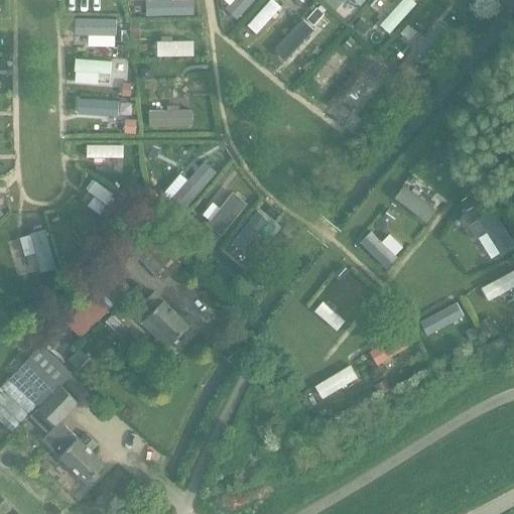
[(273,0),(269,0),(247,26),(257,34),(281,7),(273,0)]
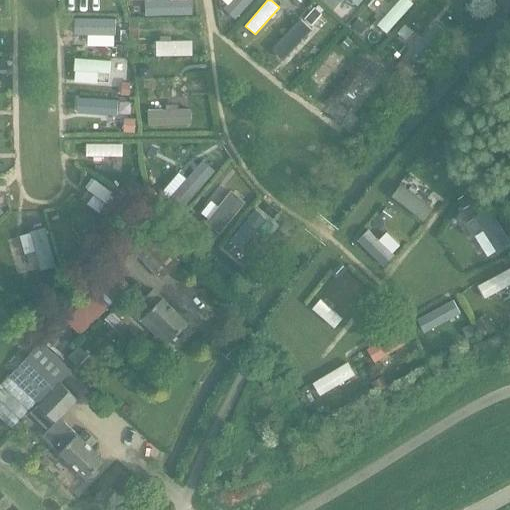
[(385,33),(414,4),(410,0),(399,0),(376,24),(385,33)]
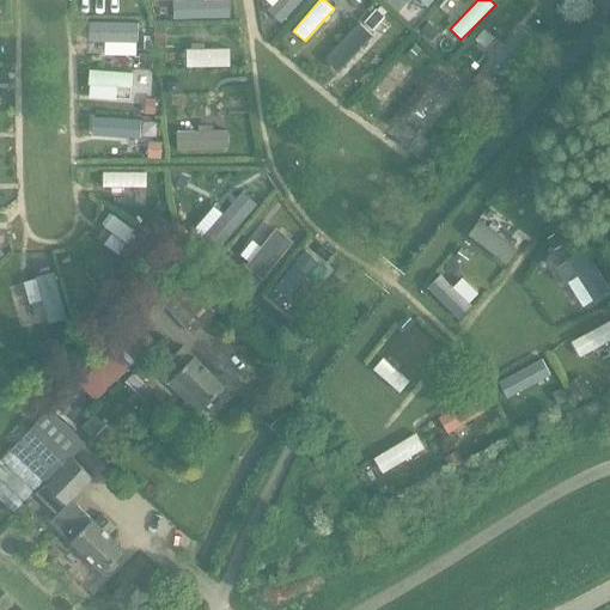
[(373,13),(363,25),(370,32),(380,20),(373,13)]
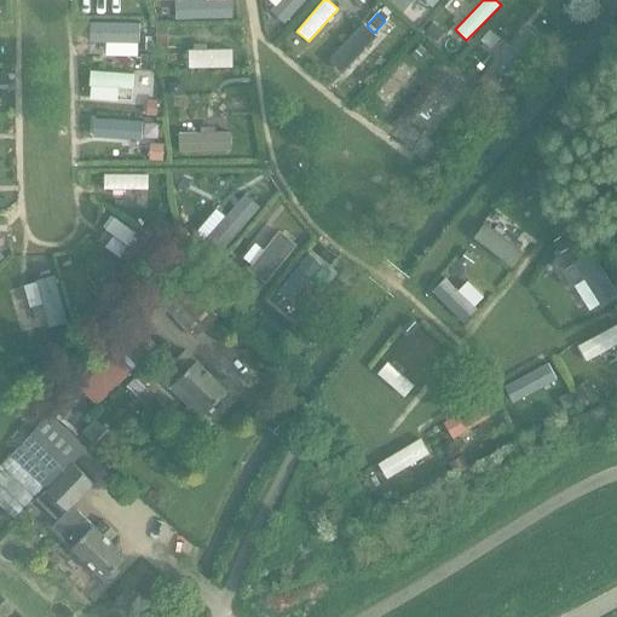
[(329,62),(344,73),(376,35),(362,23),(329,62)]
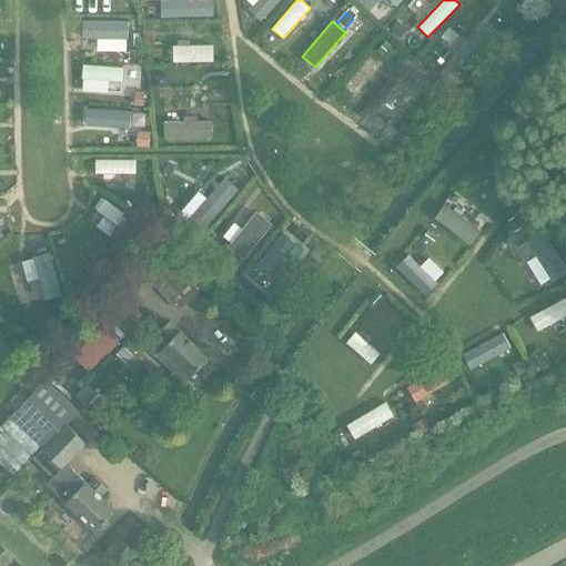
[(81,22),(80,37),(129,40),(130,26),(81,22)]
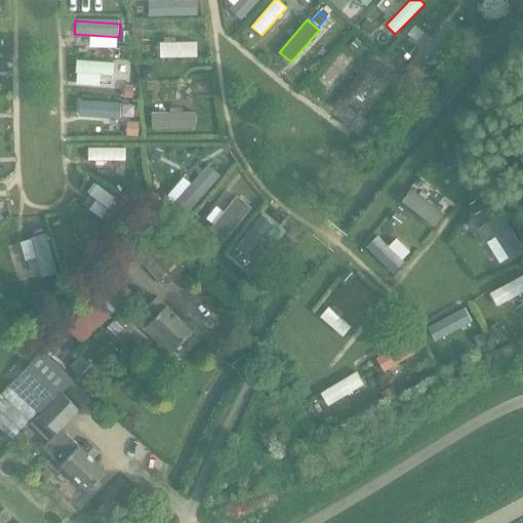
[(364,23),(358,30),(367,37),(373,30),(364,23)]
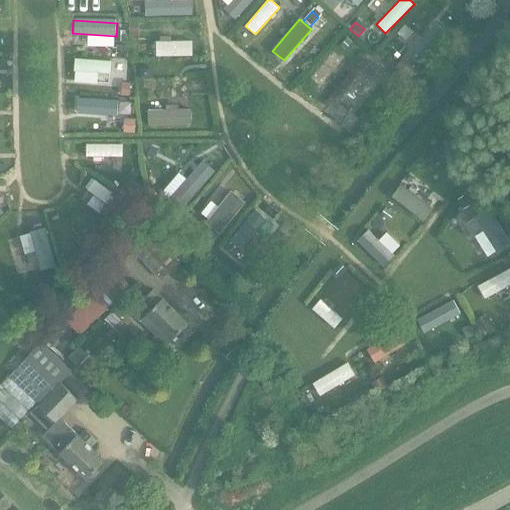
[(419,65),(446,31),(435,22),(408,56),(419,65)]
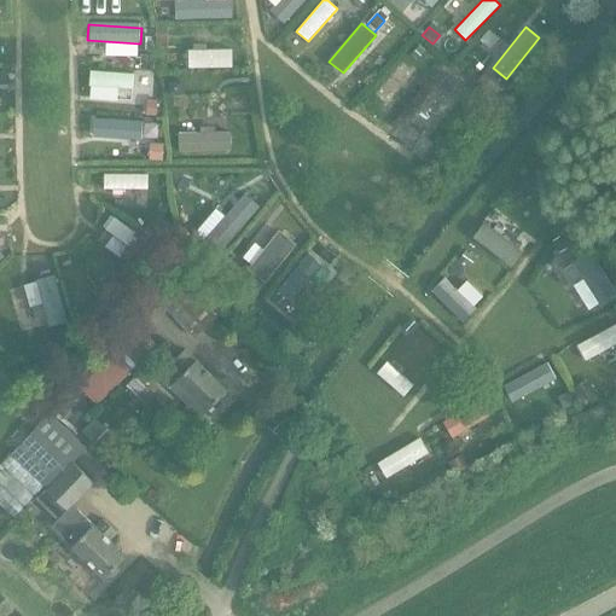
[(163,30),(154,32),(154,47),(164,47),(163,30)]
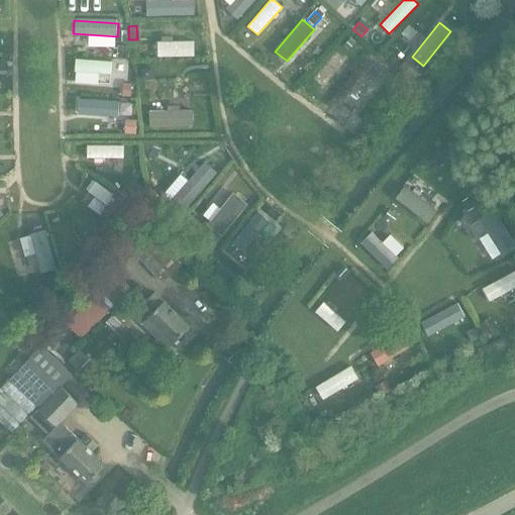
[(195,57),(195,40),(158,40),(158,57),(195,57)]
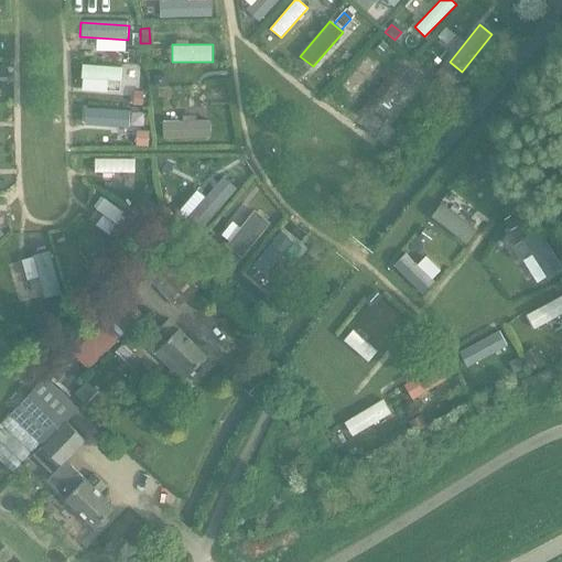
[(342,88),(354,97),(377,65),(366,56),(342,88)]
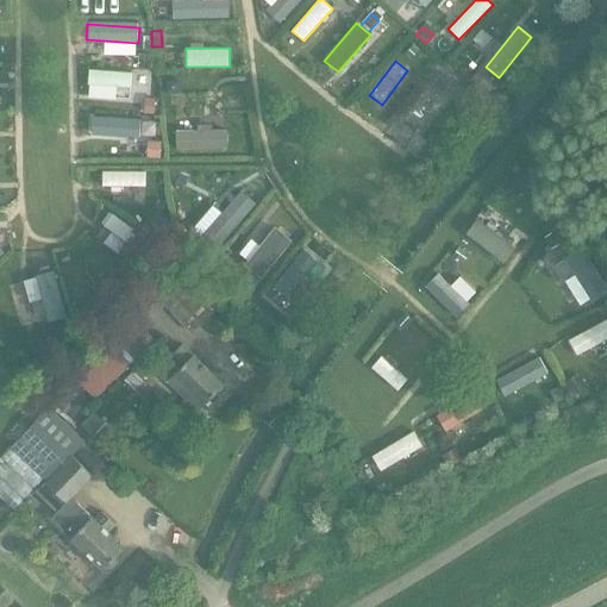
[(87,70),(86,86),(144,89),(144,74),(87,70)]
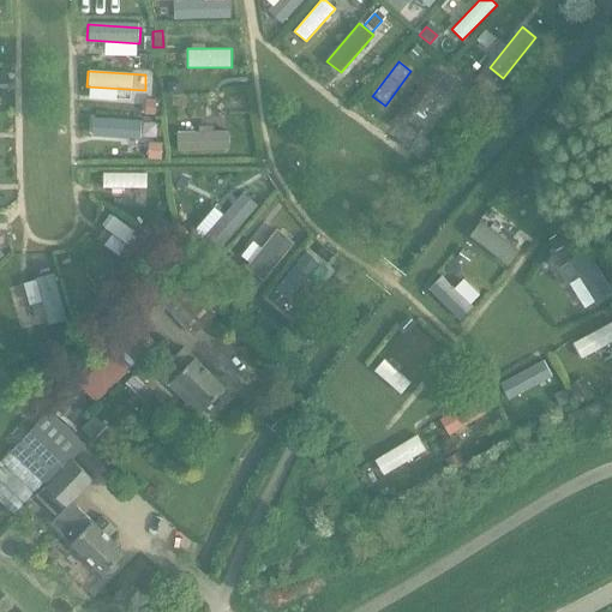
[(454,76),(443,87),(454,97),(465,85),(454,76)]
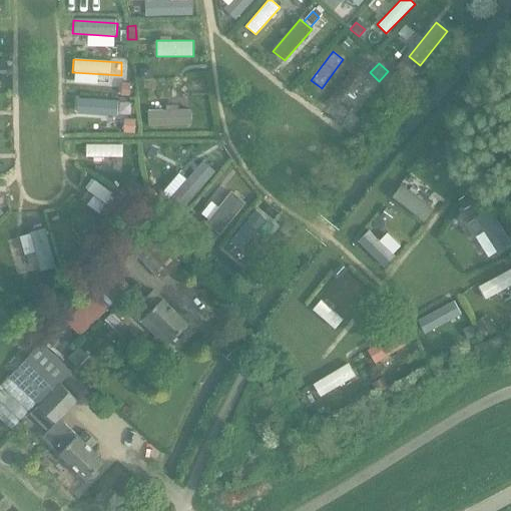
[(147,71),(137,71),(137,81),(147,81),(147,71)]
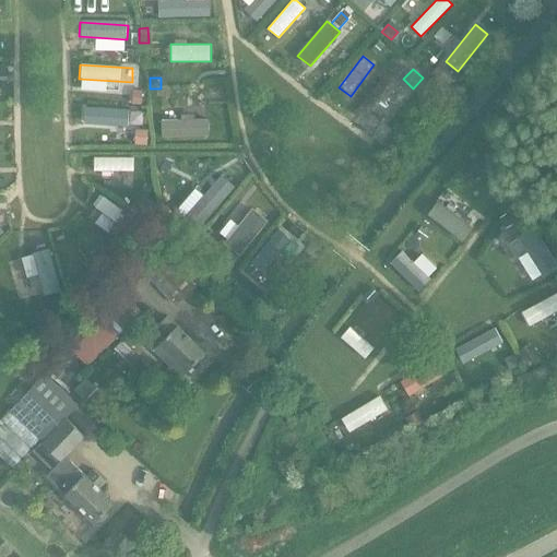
[(390,81),(369,114),(382,122),(403,89),(390,81)]
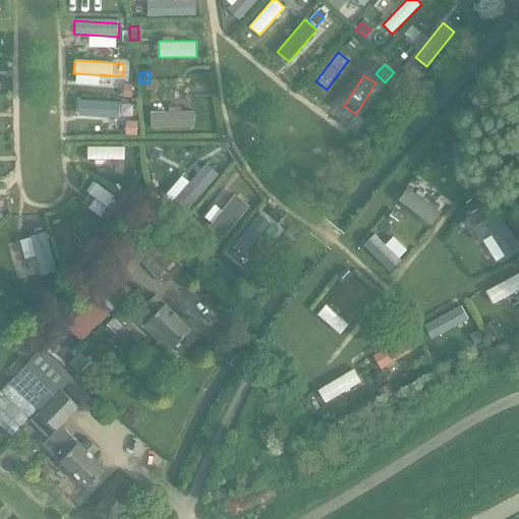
[(121,87),(120,100),(128,100),(129,87),(121,87)]
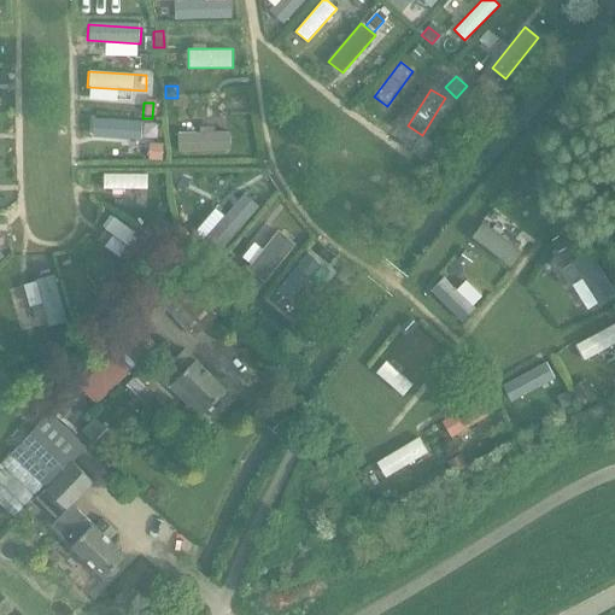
[(92,135),(138,139),(139,122),(93,119),(92,135)]
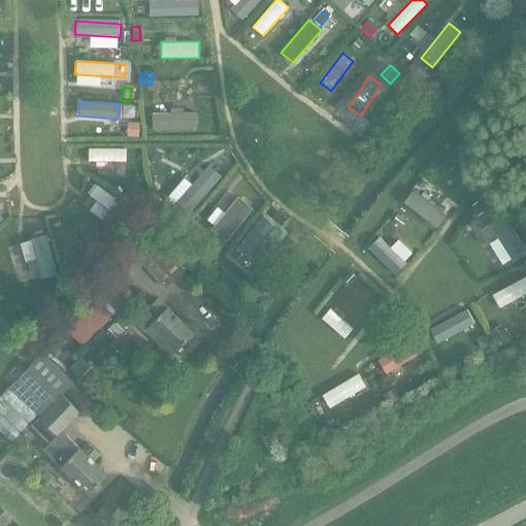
[(152,130),(198,130),(197,111),(152,112),(152,130)]
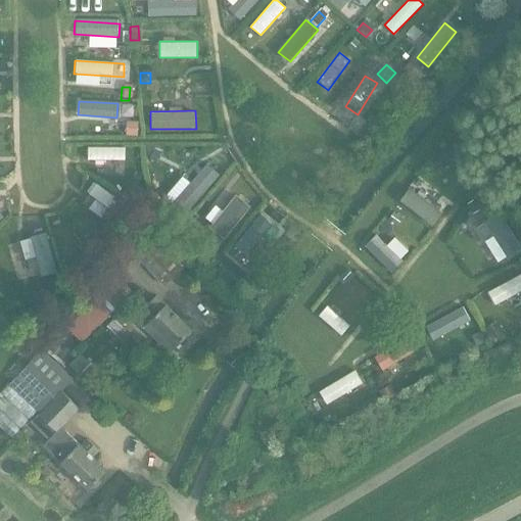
[(125,124),(124,138),(135,139),(136,125),(125,124)]
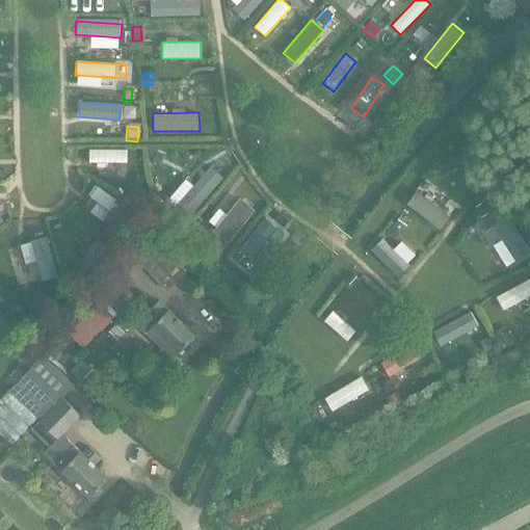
[(89,163),(127,163),(127,150),(89,149),(89,163)]
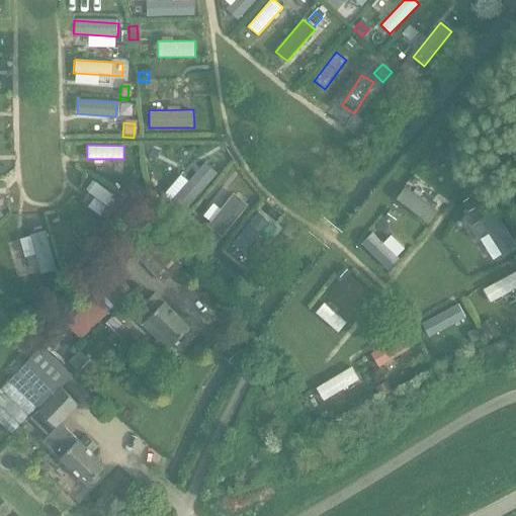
[(151,151),(146,160),(153,164),(158,154),(151,151)]
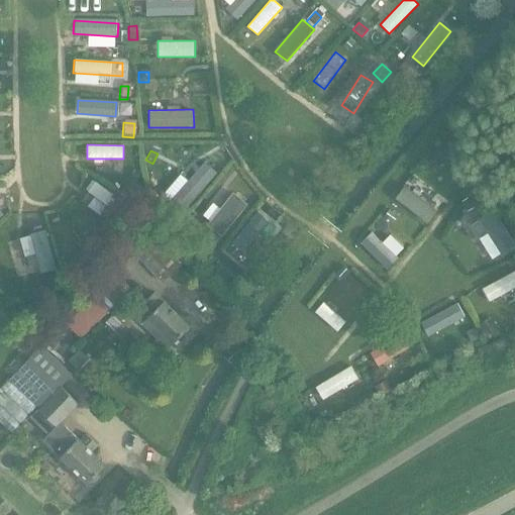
[(433,151),(426,160),(437,169),(444,161),(433,151)]
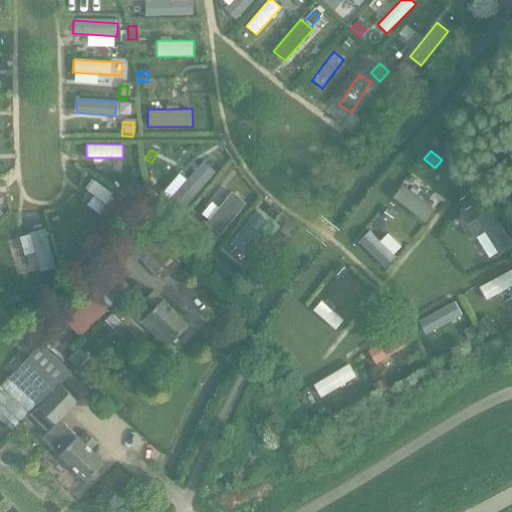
[(187,180),(179,173),(163,195),(184,211),(215,170),(202,160),(187,180)]
